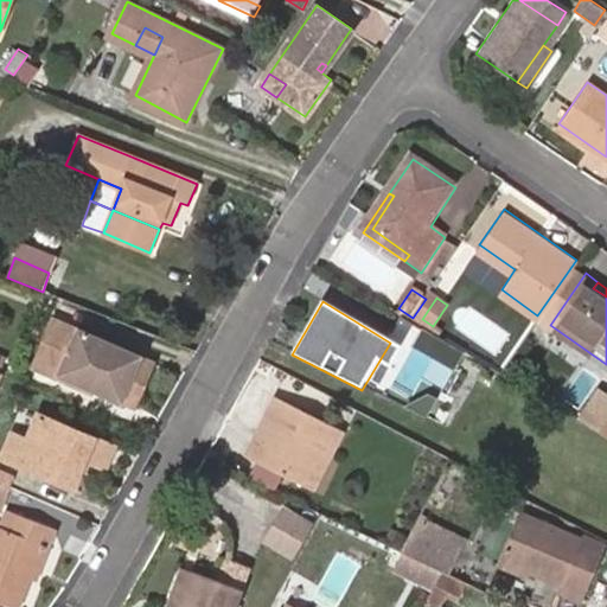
[(389,388),(430,409),(461,350),(398,318),(389,338),(410,350),(404,362),(403,360),(389,388)]
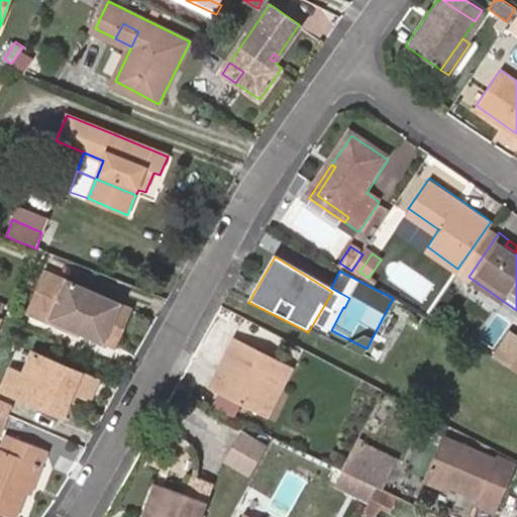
[(56,284),(41,279),(28,310),(42,316),(56,284)]
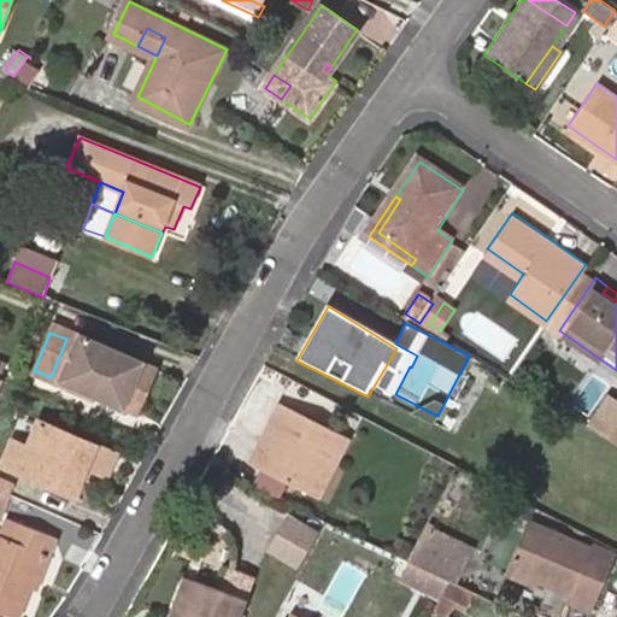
[(51,377),(133,412),(148,375),(66,339),(51,377)]
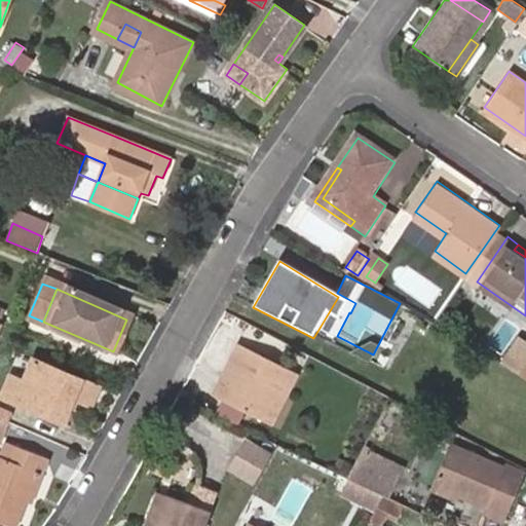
[(525,354),(525,333),(516,348),(525,354)]
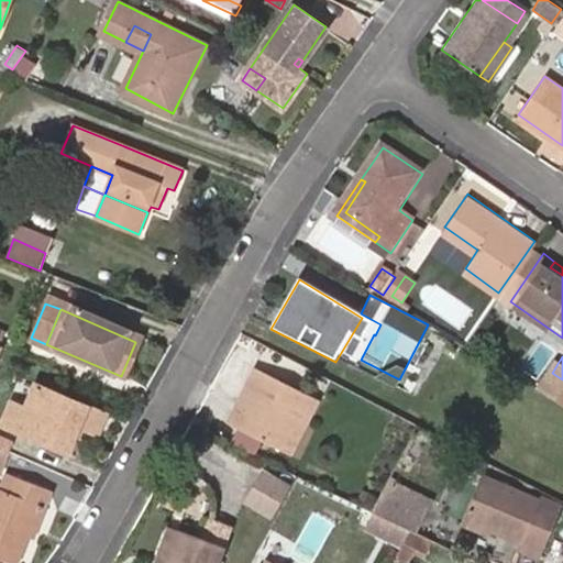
[(304,427),(315,404),(254,374),(246,389),(255,394),(251,400),(243,397),(229,426),(239,430),(261,441),(280,451),(294,422),(304,427)]
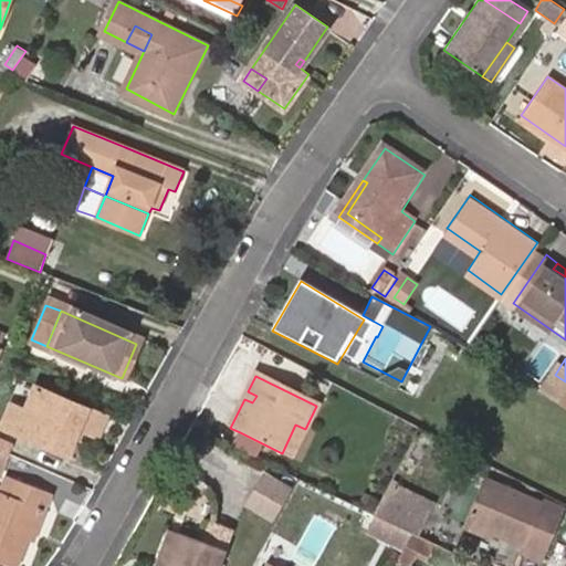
[(555,398),(564,385),(554,378),(545,390),(555,398)]
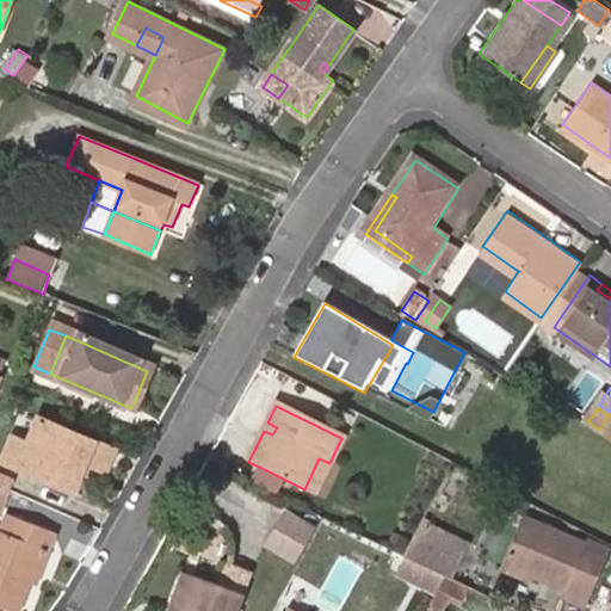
[(599,430),(598,432),(610,440),(610,417),(609,415),(599,430)]
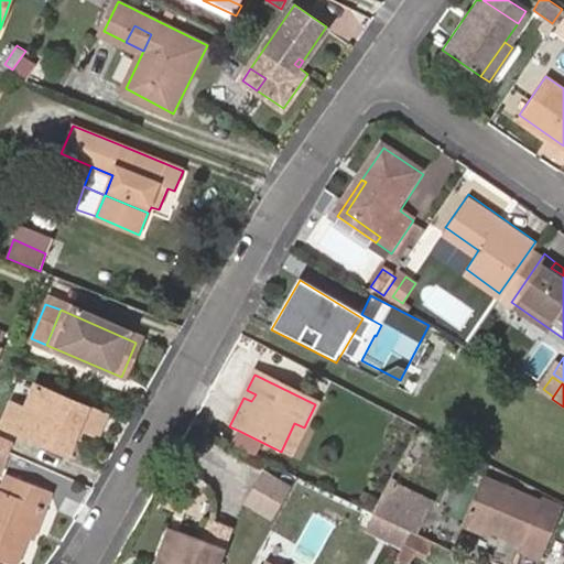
[(86,425),(93,429),(105,434),(112,416),(43,387),(33,409),(23,431),(73,453),(80,436),(86,425)]
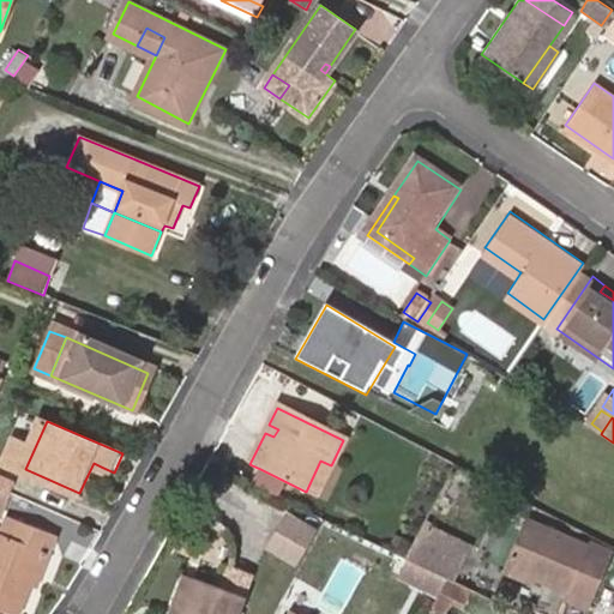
[(278,429),(269,425),(265,433),(274,437),(278,429)]
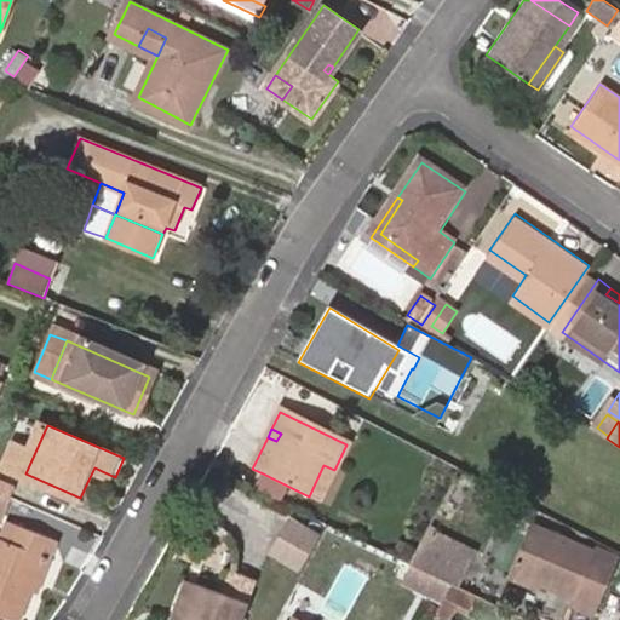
[(26,474),(36,449),(18,441),(7,465),(26,474)]
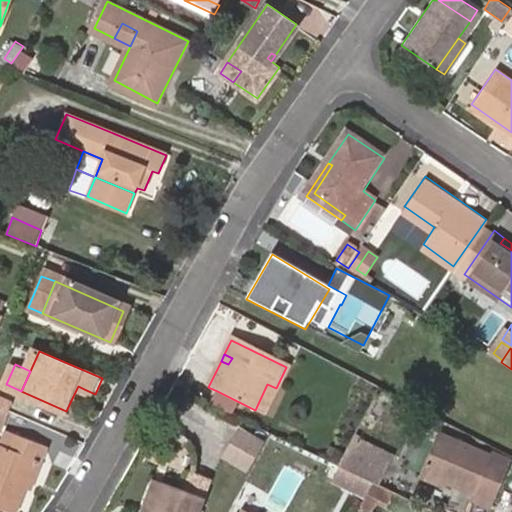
[(264,415),(276,388),(267,384),(255,410),(264,415)]
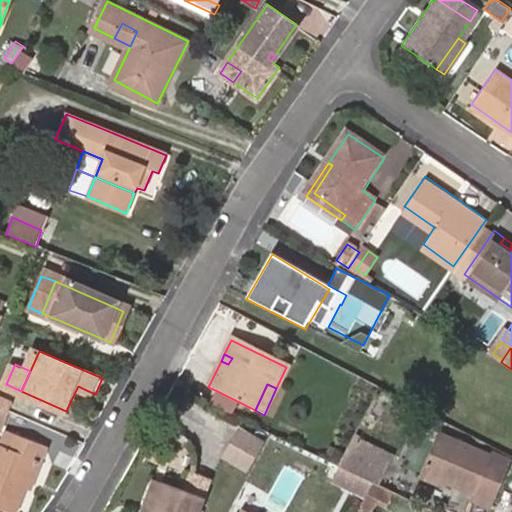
[(79,399),(84,389),(78,386),(73,396),(79,399)]
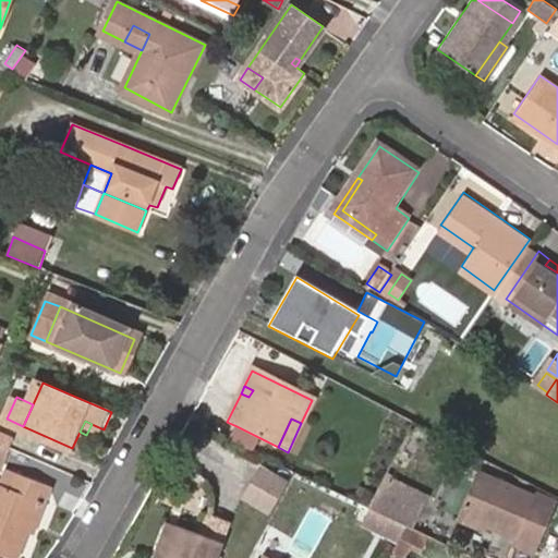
[(254,449),(258,437),(237,426),(230,437),(254,449)]
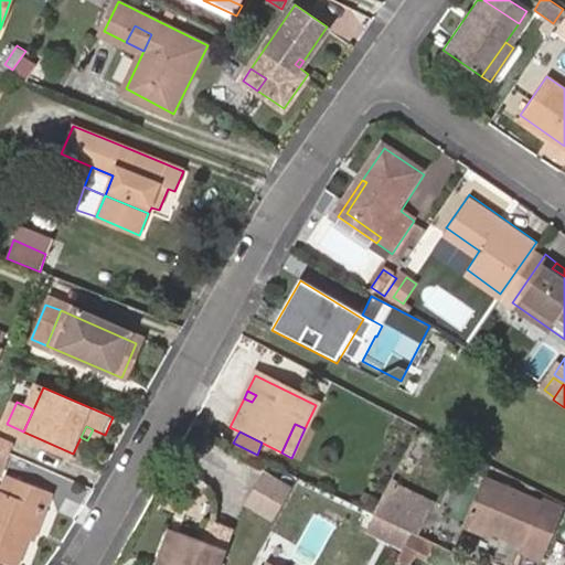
[(0,476),(10,451),(0,447),(0,476)]
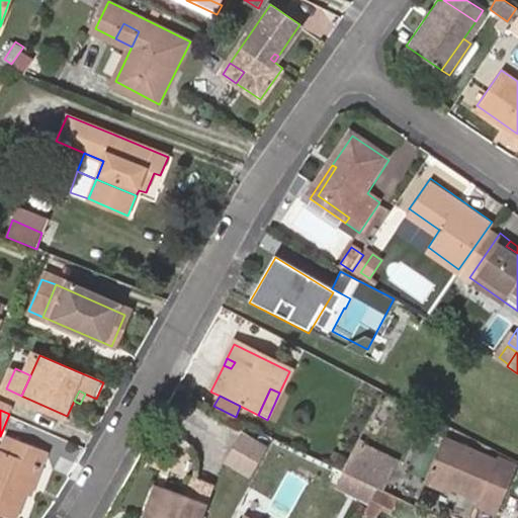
[(0,447),(14,453),(20,438),(7,431),(0,446),(0,447)]
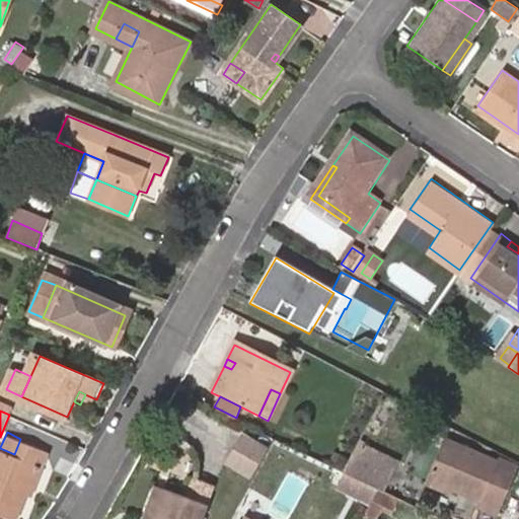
[(0,499),(19,507),(27,490),(40,464),(46,466),(52,452),(20,439),(14,454),(0,448),(0,499)]
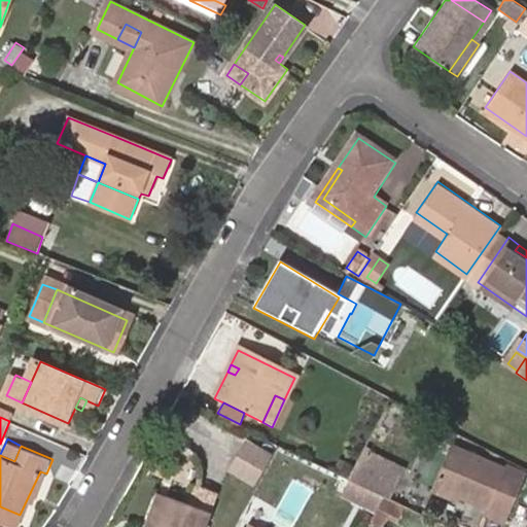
[(403,468),(362,448),(345,482),(349,484),(382,500),(387,503),(403,468)]
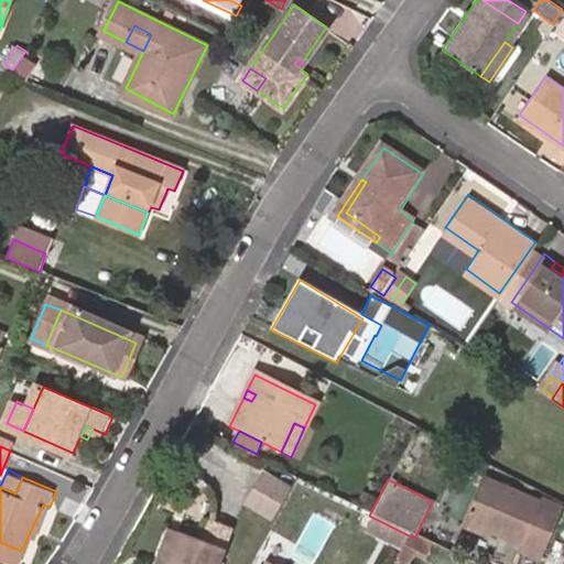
[(555,519),(481,483),(462,522),(535,560),(555,519)]
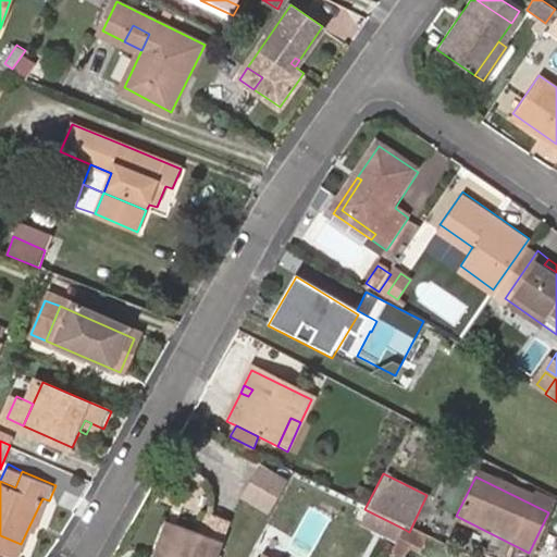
[(282,502),(297,508),(305,491),(291,483),(282,502)]
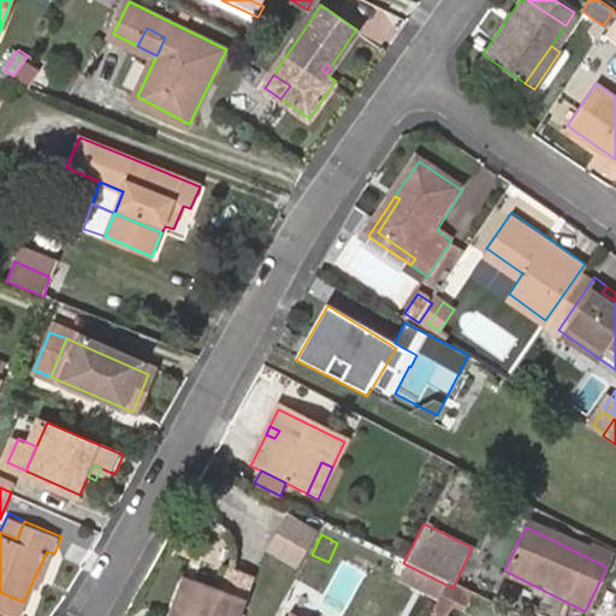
[(47,551),(33,581),(40,585),(54,554),(47,551)]
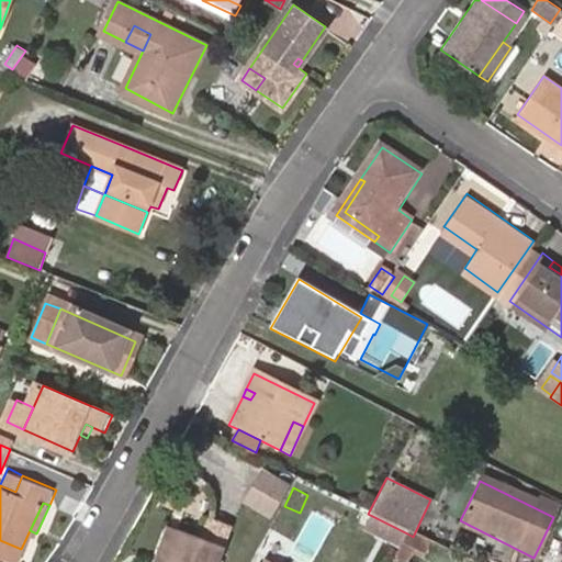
[(407,534),(372,516),(364,530),(401,547),(407,534)]
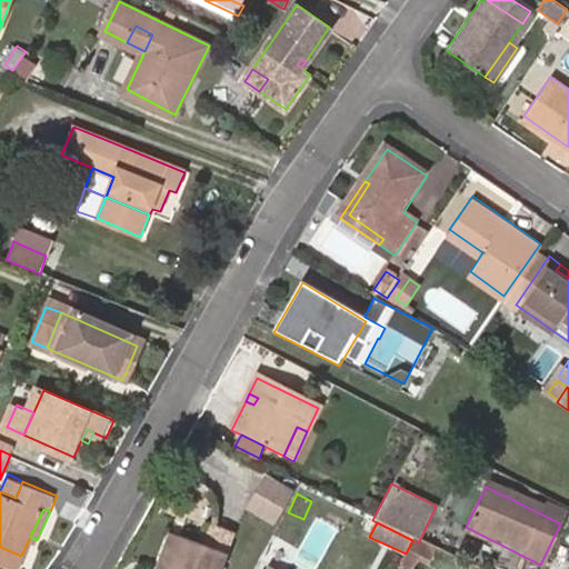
[(225,555),(231,533),(210,525),(203,546),(225,555)]
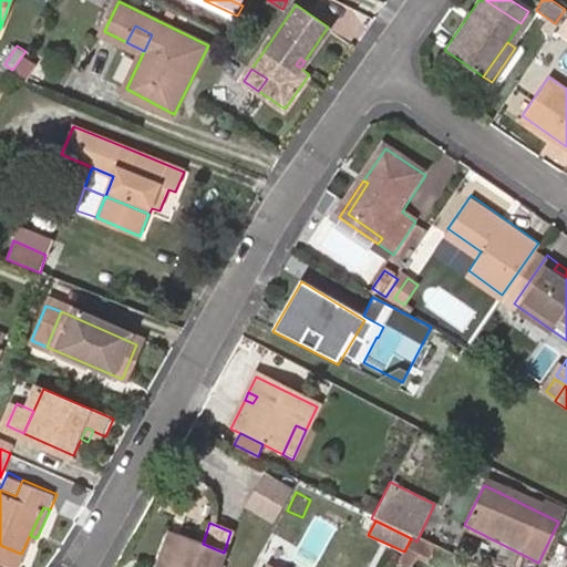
[(535,566),(538,563),(464,525),(461,531),(531,566),(535,566)]
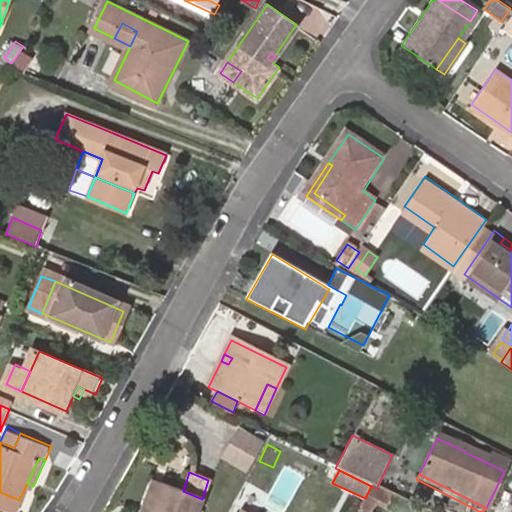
[(142,511),(154,511),(165,484),(156,481),(142,511)]
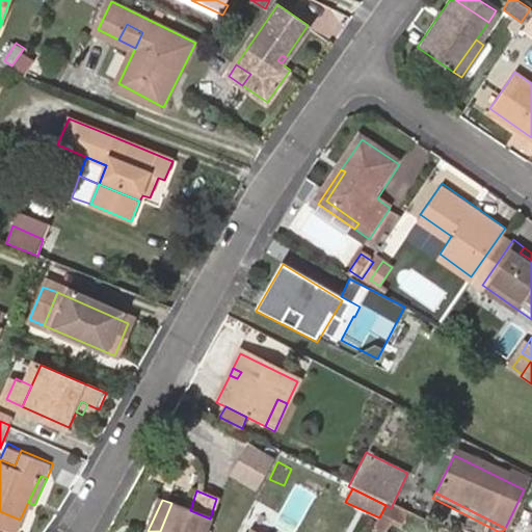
[(171,503),(160,531),(205,531),(210,519),(171,503)]
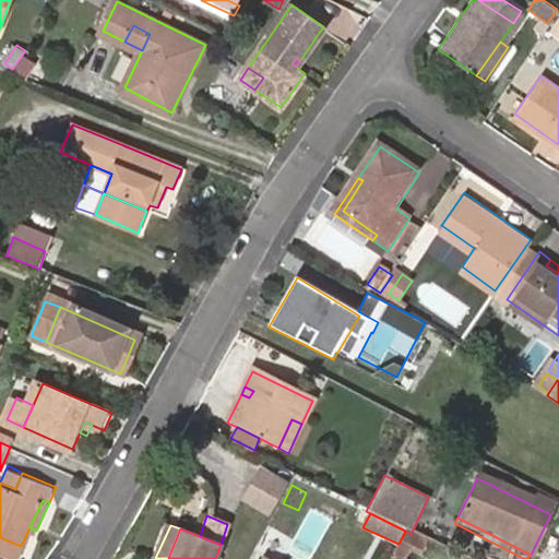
[(421,554),(428,542),(411,534),(405,531),(399,544),(392,555),(402,558),(406,558),(412,549),(421,554)]
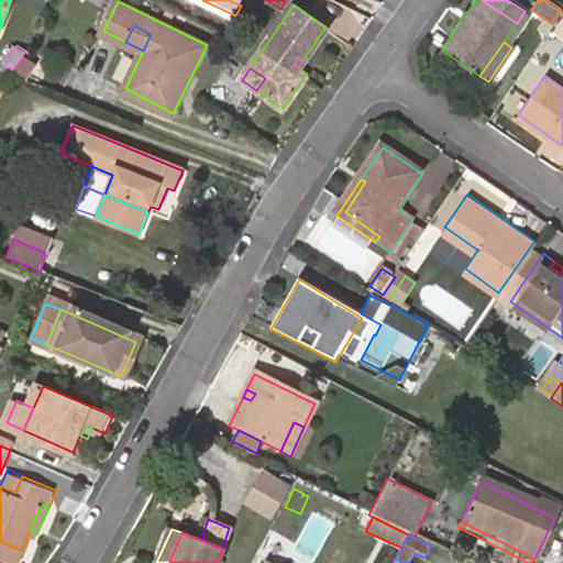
[(0,553),(15,561),(21,550),(0,541),(0,553)]
